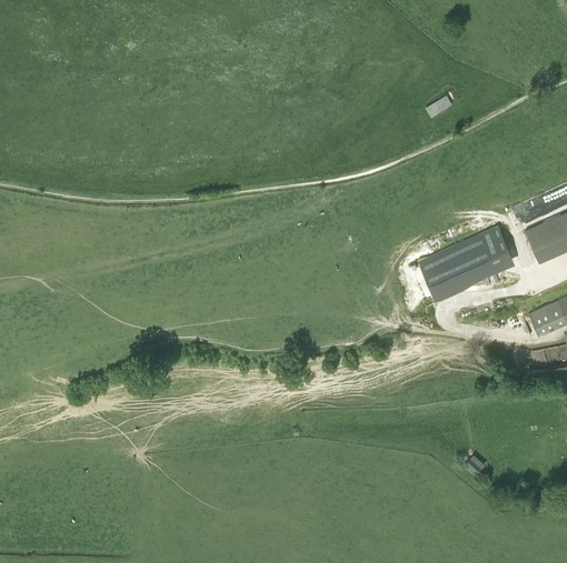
[(427,101),(433,111),(454,98),(448,89),(427,101)]
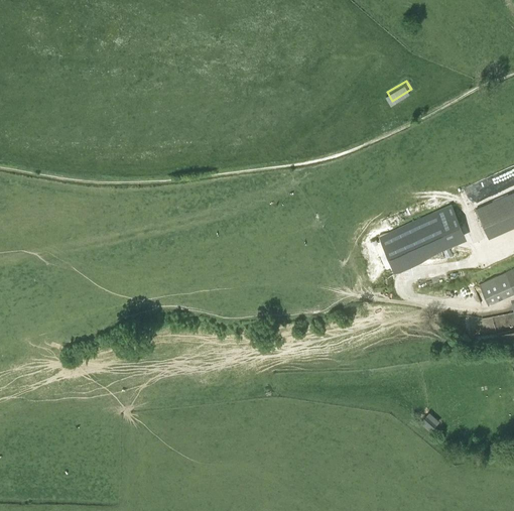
[(513,188),(479,205),(491,233),(513,222),(513,188)]
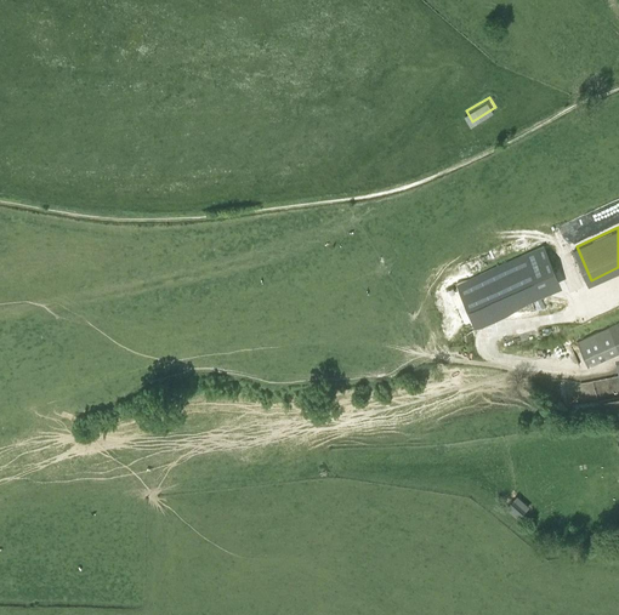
[(545,257),(459,294),(475,331),(541,302),(538,292),(556,284),(545,257)]
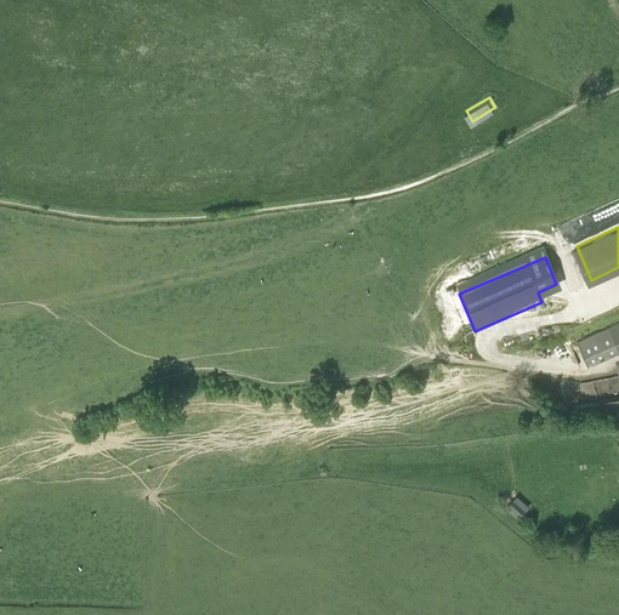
[(618,319),(580,336),(590,358),(618,345),(618,319)]
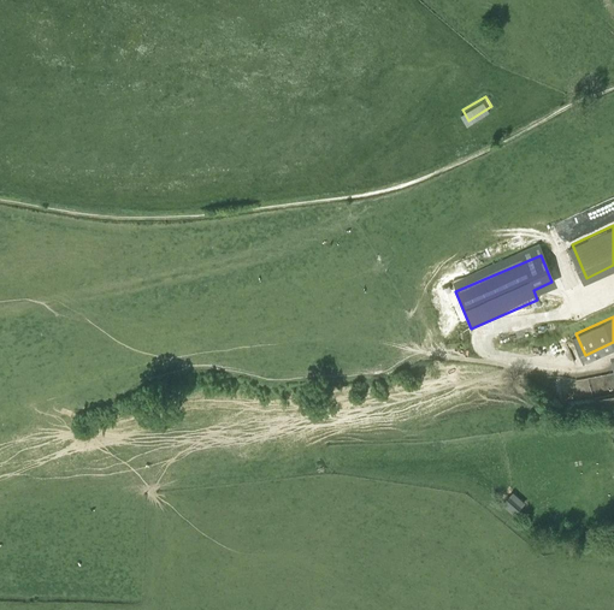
[(613,348),(613,390),(601,392),(603,403),(613,401),(613,348)]
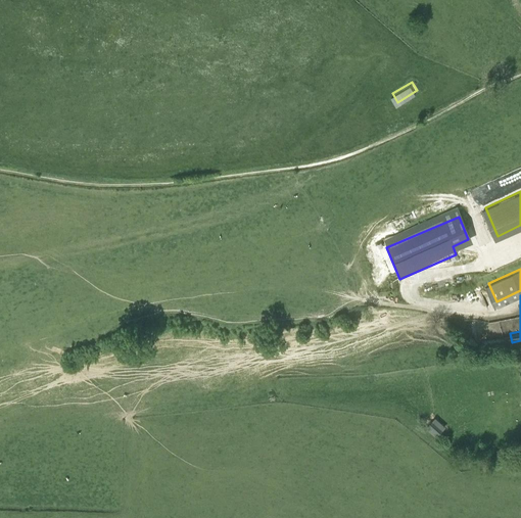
[(435,418),(429,425),(437,433),(444,426),(435,418)]
